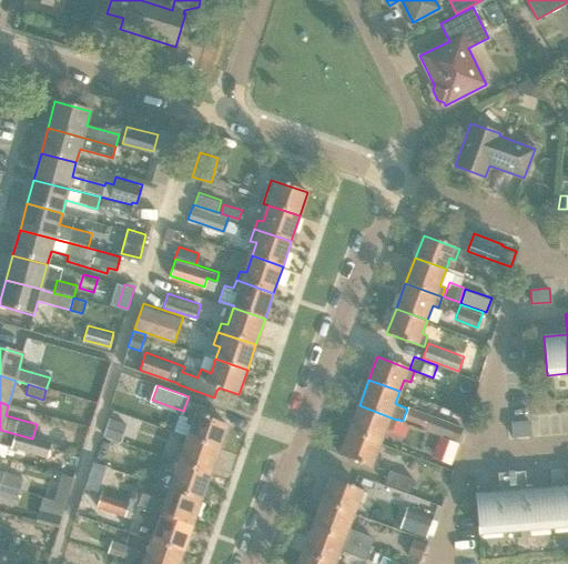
[(359,405),(350,431),(381,442),(385,427),(392,431),(396,420),(359,405)]
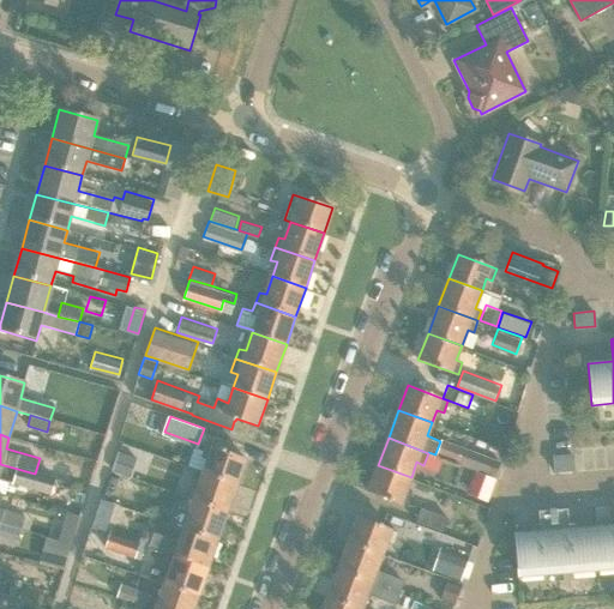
[(440,441),(435,453),(489,474),(494,459),(441,439),(440,441)]
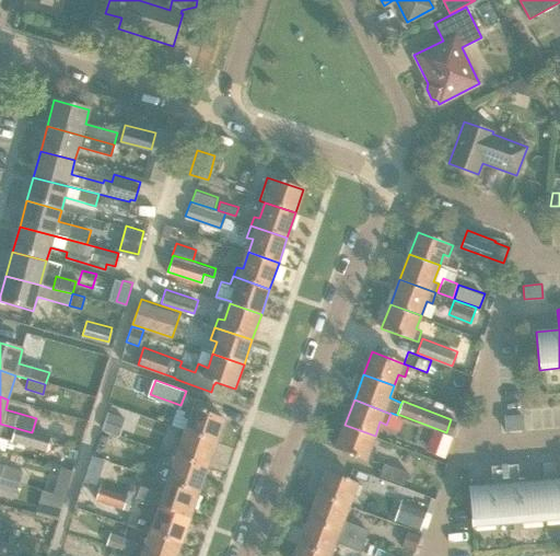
[(186,430),(217,440),(224,418),(187,405),(183,417),(189,419),(186,430)]
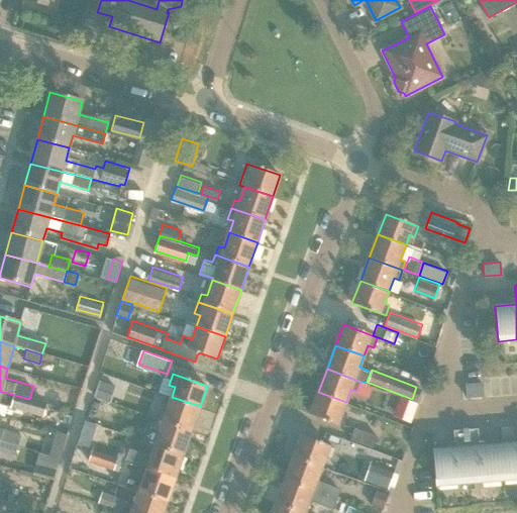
[(113,384),(99,379),(94,394),(108,399),(113,384)]
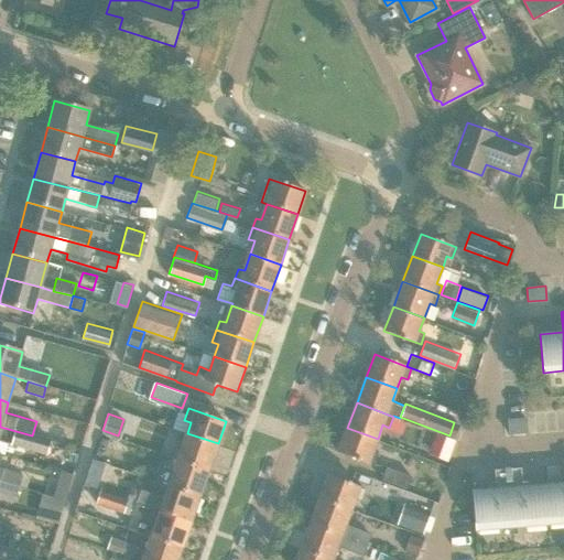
[(508,419),(509,433),(527,431),(525,418),(508,419)]
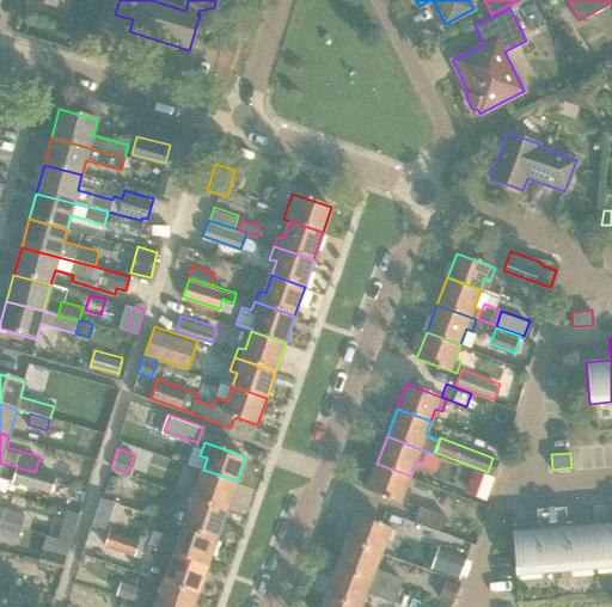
[(0,478),(31,488),(31,485),(51,491),(55,478),(0,463),(0,478)]
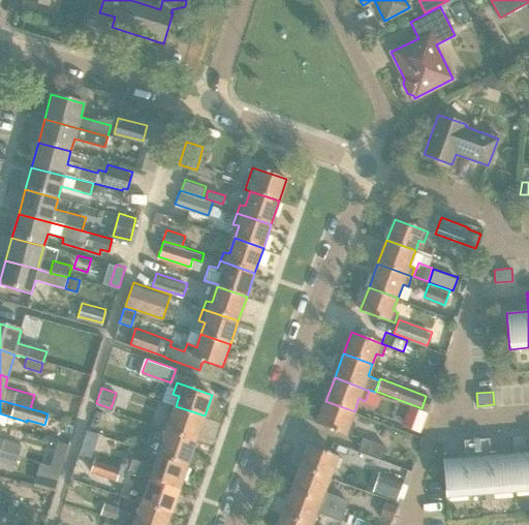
[(354,411),(325,401),(317,423),(351,436),(355,426),(349,424),(354,411)]
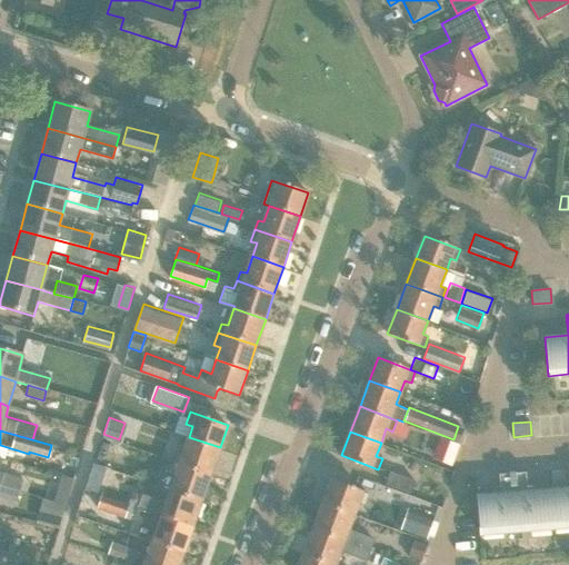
[(220,447),(189,437),(182,455),(176,452),(172,462),(210,475),(220,447)]
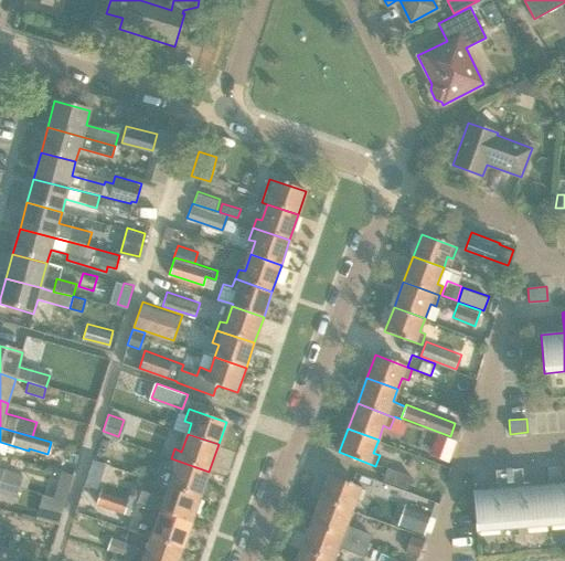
[(441,435),(435,454),(447,458),(454,440),(441,435)]
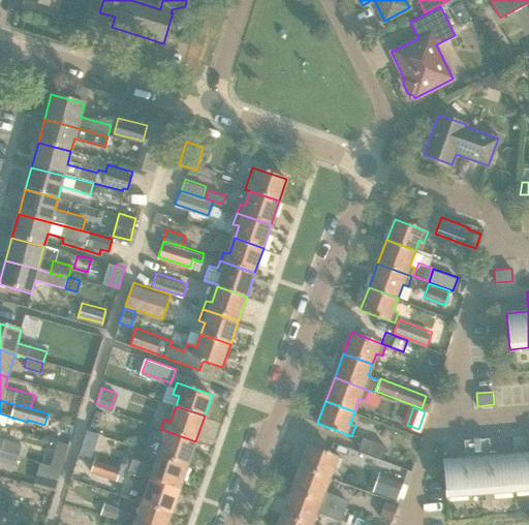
[(163,441),(159,454),(188,464),(195,441),(160,429),(158,436),(157,439),(163,441)]
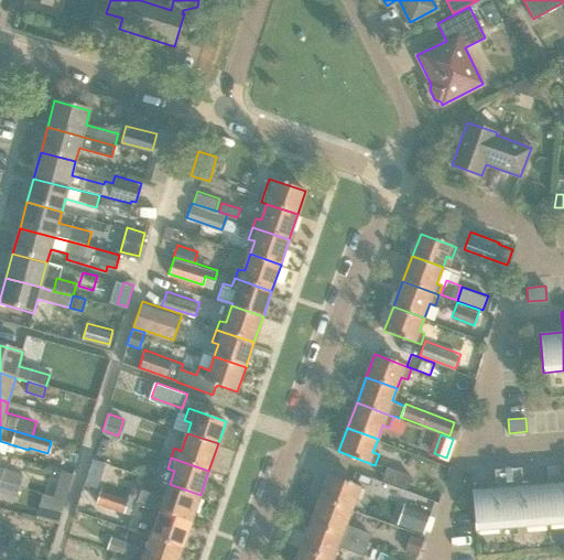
[(387,464),(382,476),(407,486),(411,473),(387,464)]
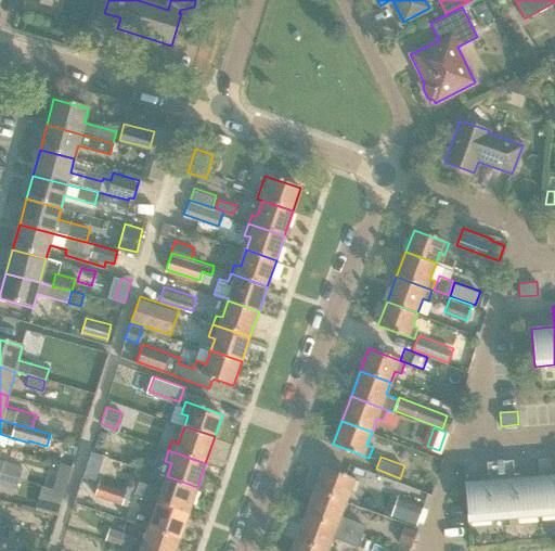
[(465,483),(467,521),(541,515),(539,476),(514,478),(512,459),(486,461),(487,481),(465,483)]
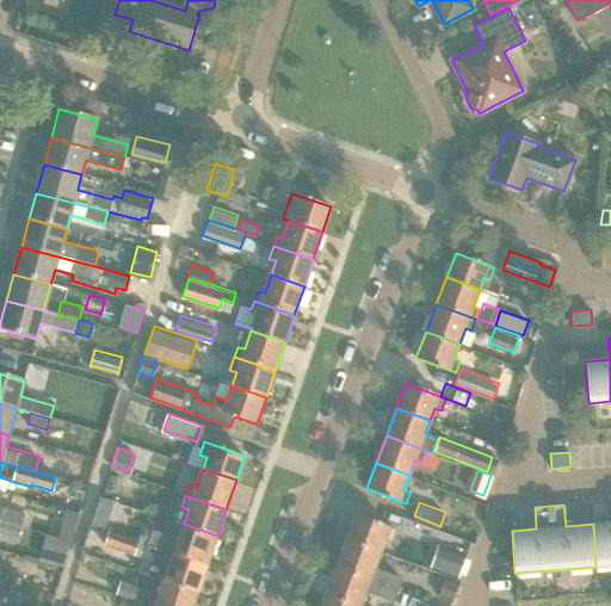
[(4,509),(0,520),(0,521),(20,527),(24,515),(4,509)]
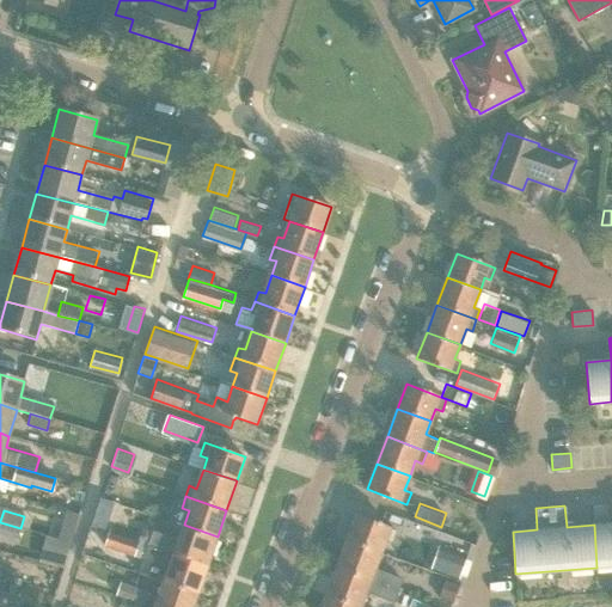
[(104,528),(109,515),(95,510),(91,523),(104,528)]
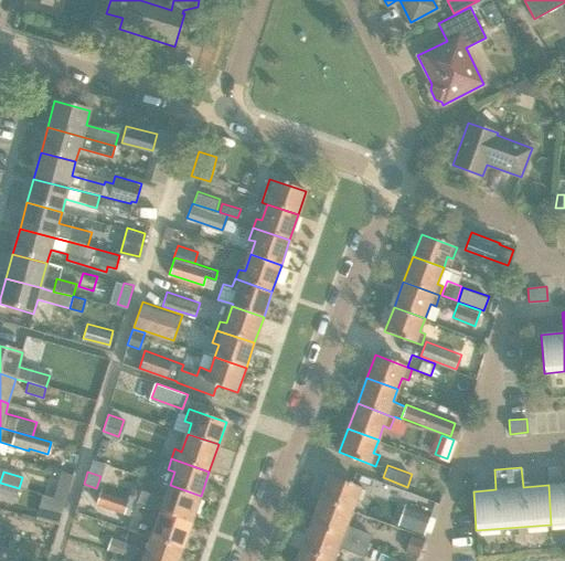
[(321,498),(352,510),(356,499),(362,501),(366,489),(329,476),(321,498)]
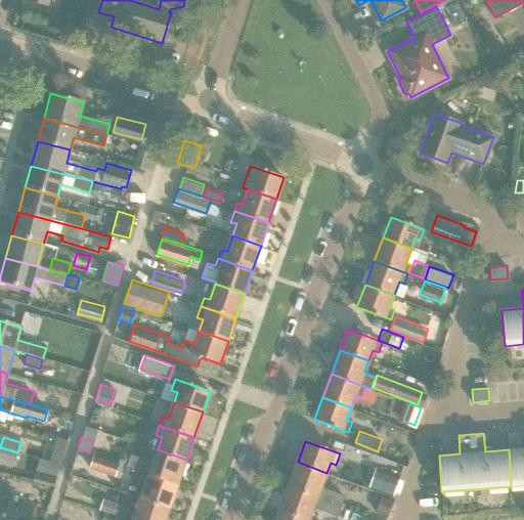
[(0,459),(14,463),(17,452),(0,447),(0,459)]
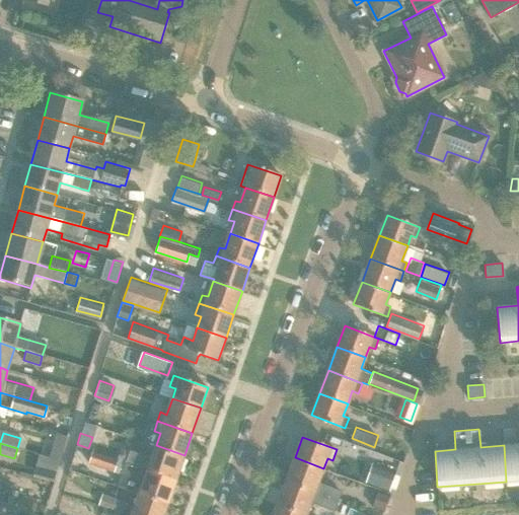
[(518,444),(504,445),(506,482),(518,480),(518,444)]
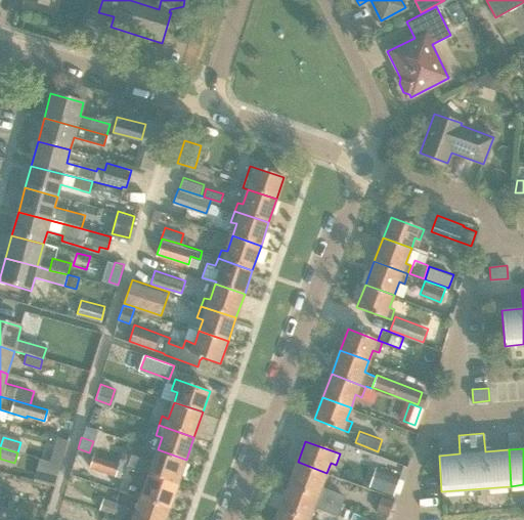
[(123,450),(119,464),(177,484),(186,460),(158,449),(154,461),(131,452),(131,453),(123,450)]
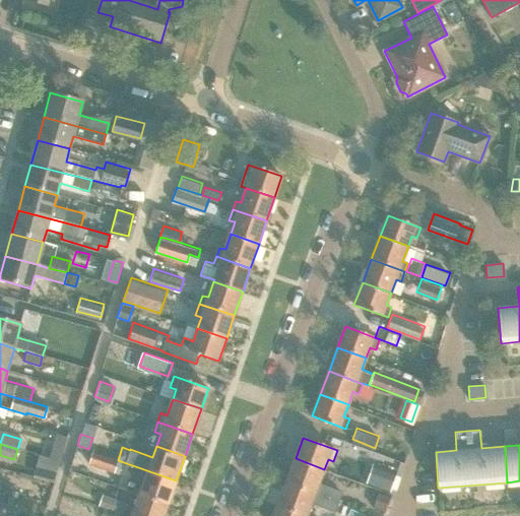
[(93,452),(90,462),(122,473),(118,486),(140,493),(168,503),(176,480),(118,460),(94,452),(93,452)]
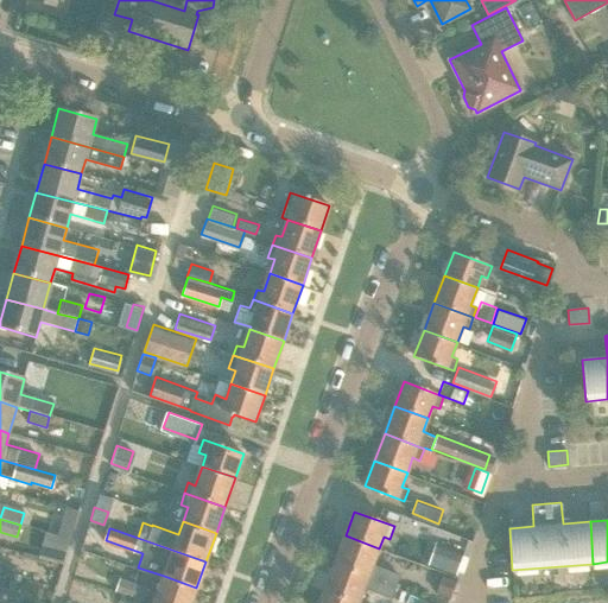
[(63,556),(69,535),(46,529),(40,548),(63,556)]
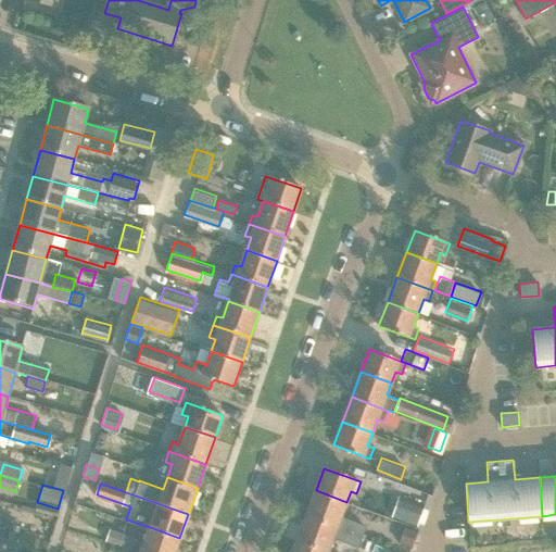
[(306,515),(362,536),(366,525),(341,516),(346,502),(316,490),(306,515)]
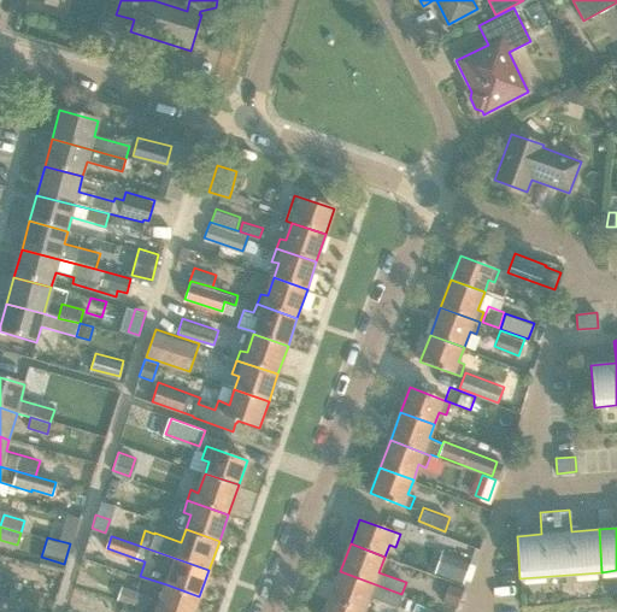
[(444,547),(434,570),(462,581),(470,558),(444,547)]
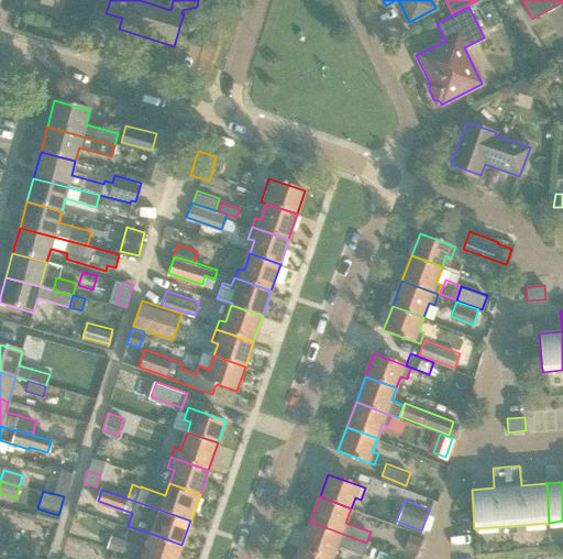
[(310,522),(300,547),(332,558),(338,545),(362,555),(366,543),(310,522)]
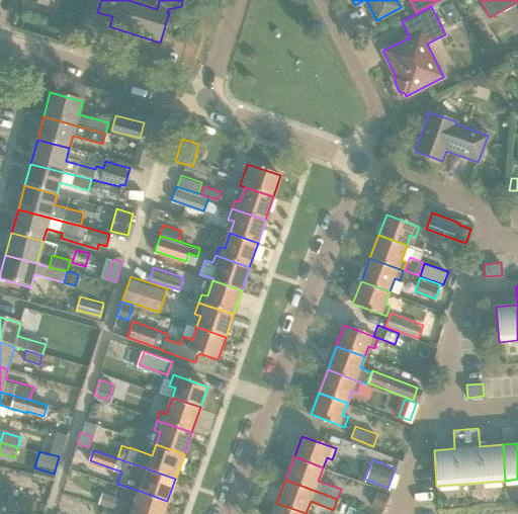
[(379,488),(373,504),(384,508),(391,492),(379,488)]
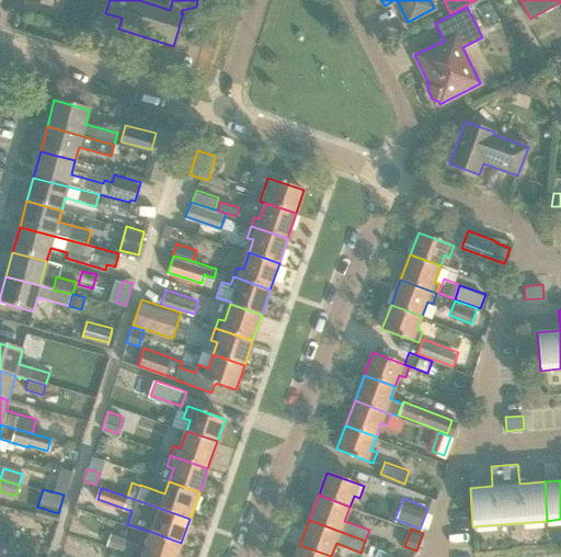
[(122,549),(133,553),(137,541),(111,531),(106,544),(113,546),(122,549)]
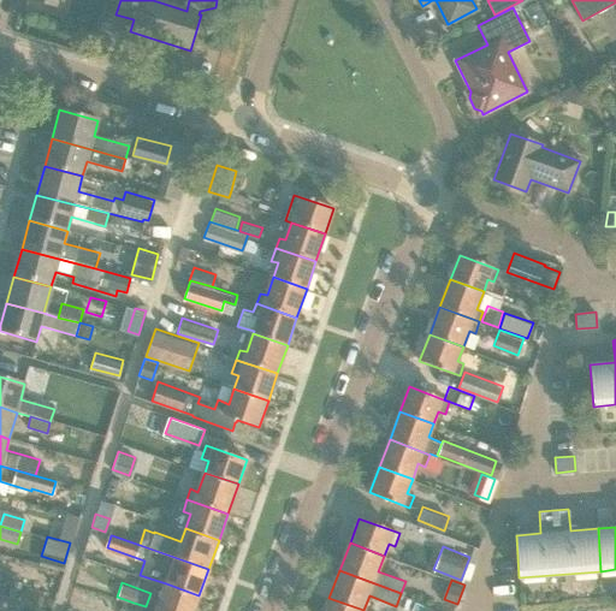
[(148,610),(193,610),(199,595),(166,583),(159,603),(152,600),(148,610)]
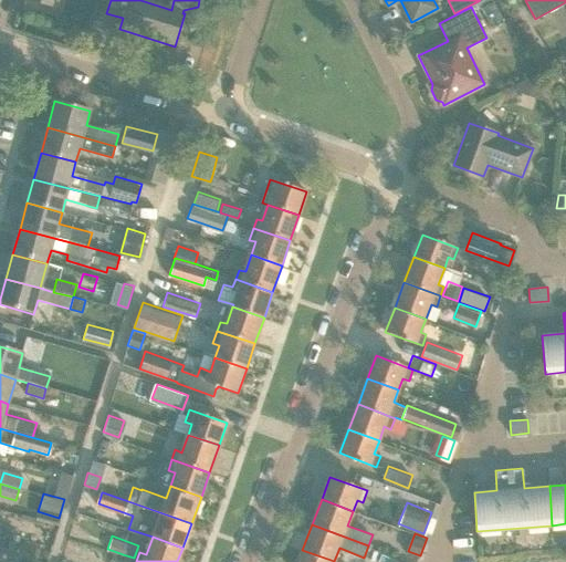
[(16,542),(6,539),(3,548),(13,550),(16,542)]
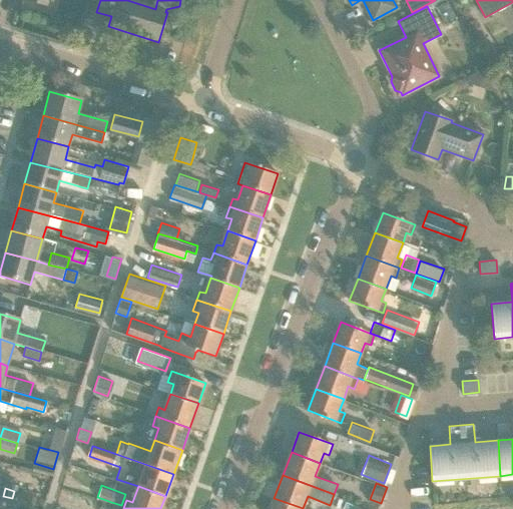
[(302,508),(303,508),(274,498),(270,508),(302,508)]
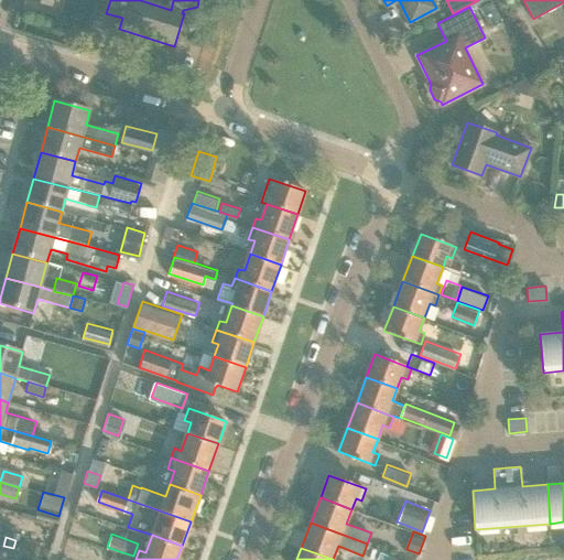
[(119,559),(122,552),(114,549),(110,559),(111,559),(119,559)]
